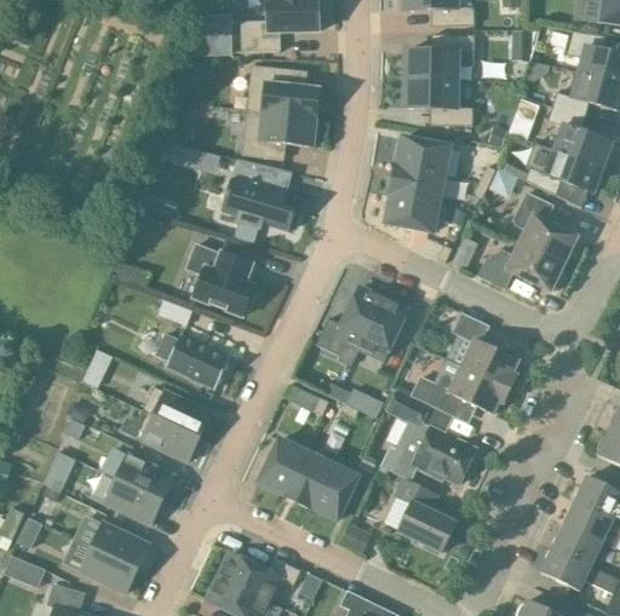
[(268,19),(241,19),(241,51),(280,51),(280,32),(319,30),(319,23),(323,23),(323,5),(319,5),(317,0),(268,0),(268,19)]
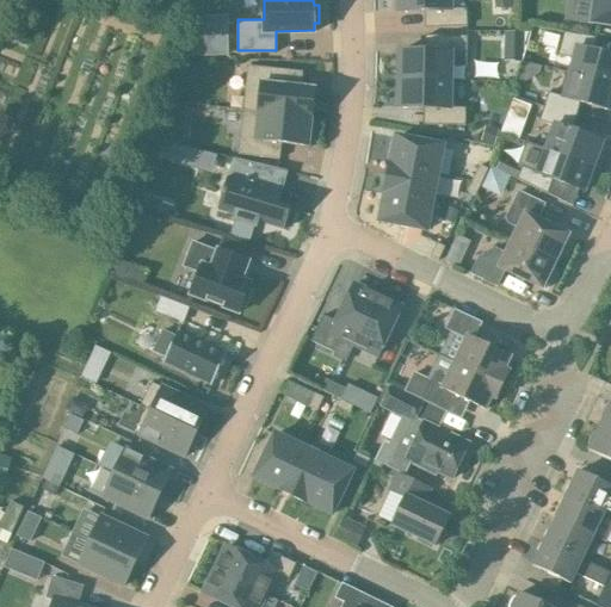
[(451,7),(450,0),(395,0),(396,8),(399,8),(399,11),(432,10),(433,25),(468,24),(467,6),(451,7)]
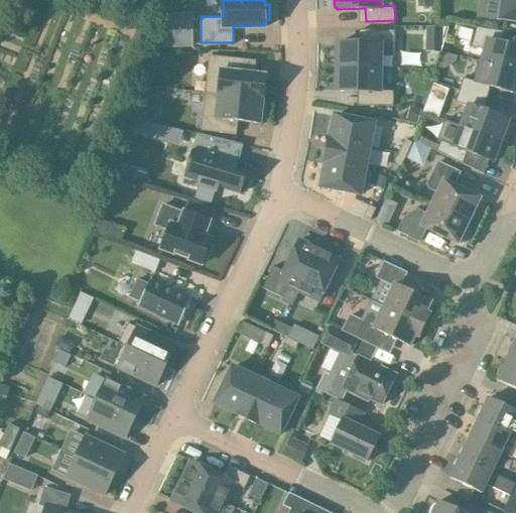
[(503,0),(501,17),(515,19),(515,0),(503,0)]
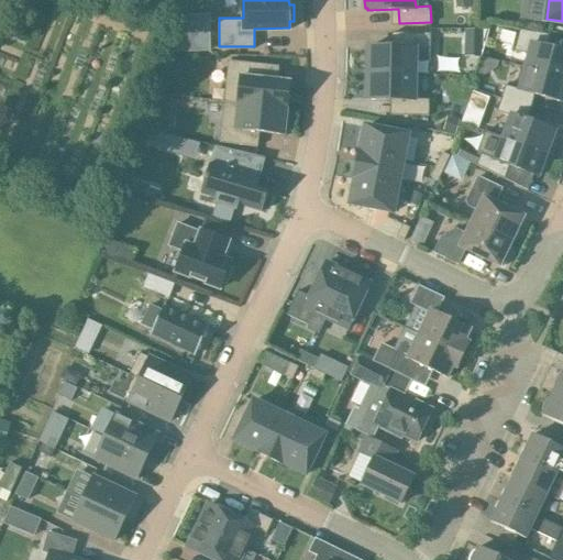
[(464,40),(481,40),(481,26),(465,26),(464,40)]
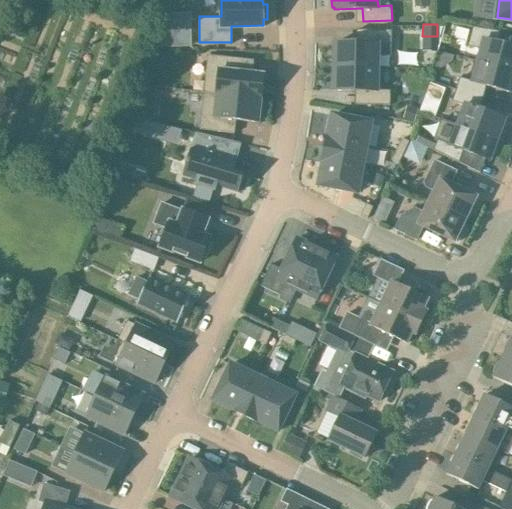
[(478,59),(511,67),(511,46),(498,43),(501,31),(473,26),(468,45),(481,48),(478,59)]
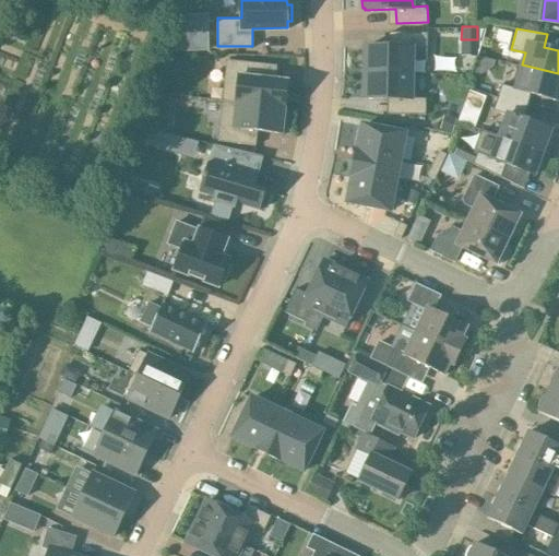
[(180,30),(173,47),(207,47),(207,30),(180,30)]
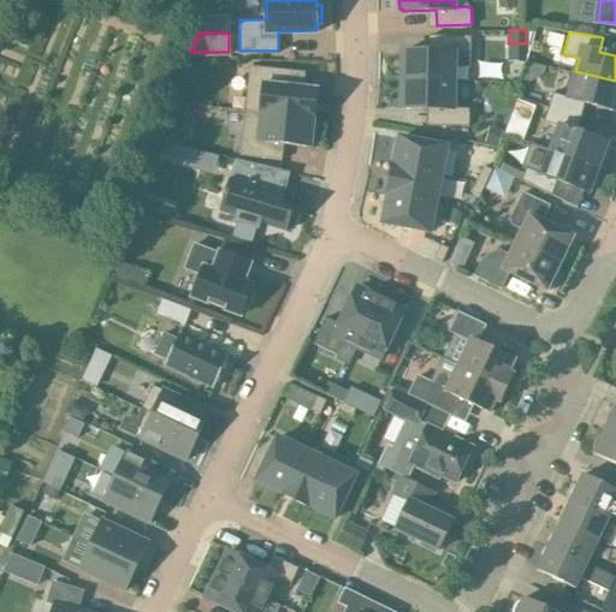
[(402,66),(402,77),(455,78),(455,64),(471,64),(472,35),(428,34),(428,35),(437,35),(437,49),(402,49),(402,52),(398,52),(398,66),(402,66)]
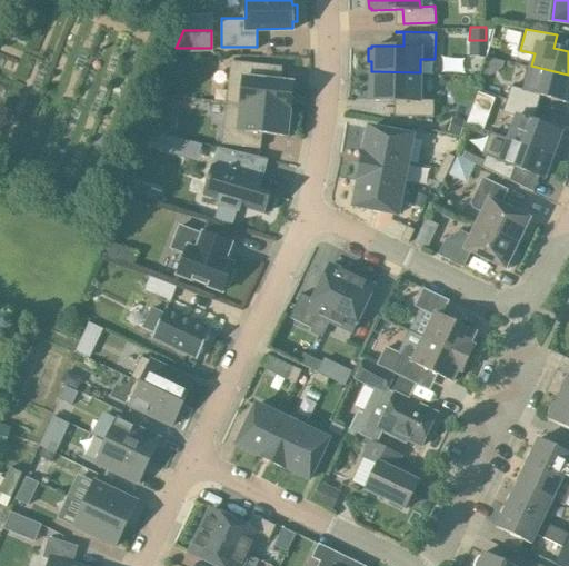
[(175,52),(166,75),(179,80),(188,58),(175,52)]
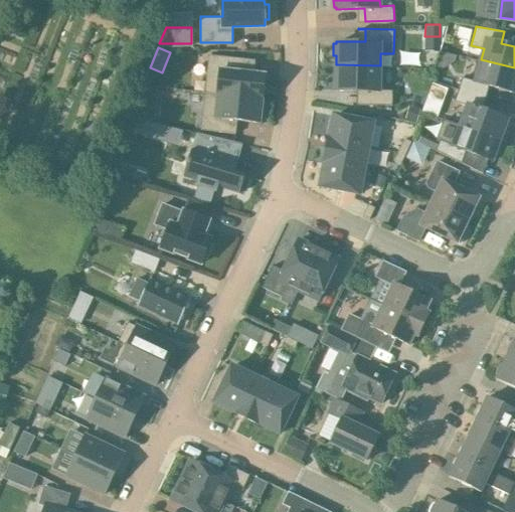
[(209,53),(205,92),(262,98),(263,98),(264,88),(267,88),(268,75),(265,75),(265,73),(242,70),(243,57),(237,56),(209,53)]
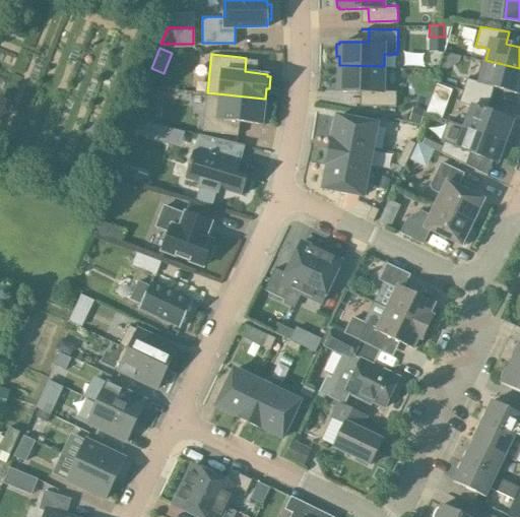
[(519,68),(485,60),(480,81),(467,77),(464,88),(492,98),(494,86),(519,92),(519,68)]
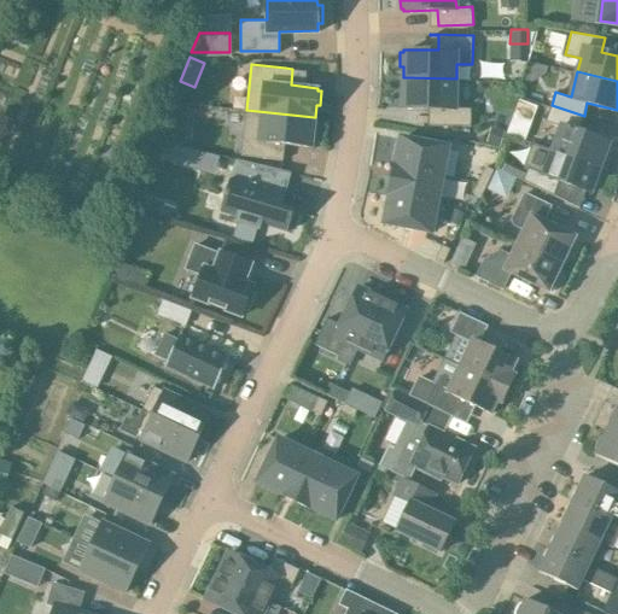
[(456,79),(403,77),(402,89),(400,89),(398,104),(402,104),(402,107),(436,107),(436,123),(429,123),(471,124),(471,107),(455,106),(456,79)]
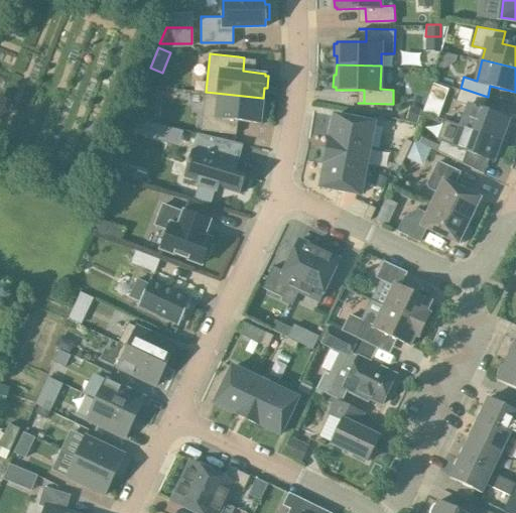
[(433,82),(428,96),(443,101),(448,88),(433,82)]
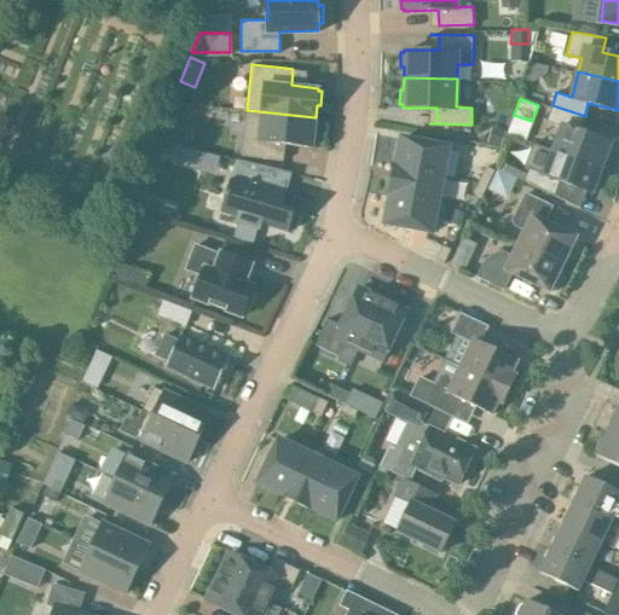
[(171,117),(187,119),(189,104),(173,103),(171,117)]
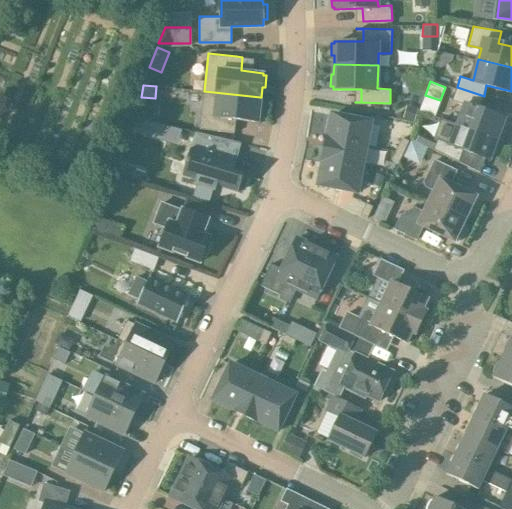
[(465,104),(458,123),(498,138),(505,118),(479,109),(483,97),(484,96),(457,87),(456,88),(452,100),(465,104)]
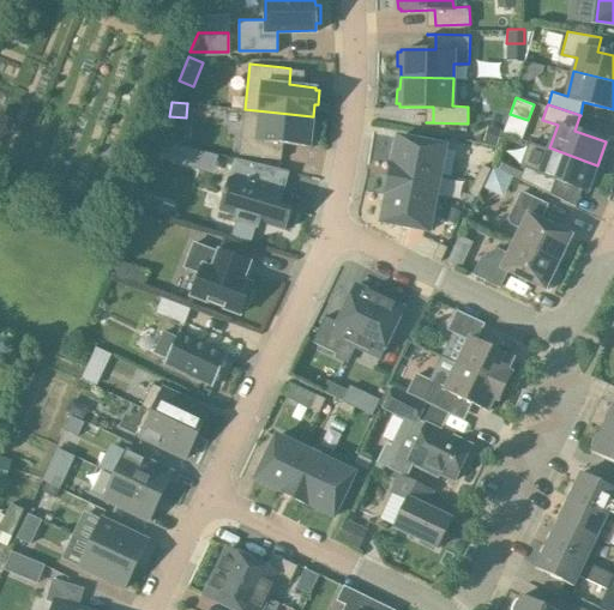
[(312,116),(245,109),(240,155),(274,158),(275,143),(309,146),(309,144),(313,144),(314,130),(311,130),(312,116)]
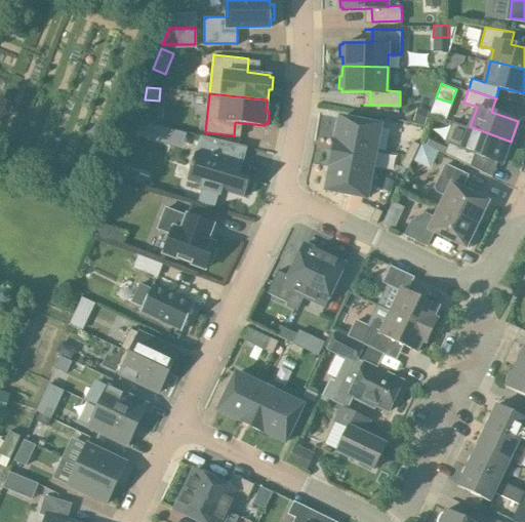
[(417,108),(414,119),(425,122),(429,111),(417,108)]
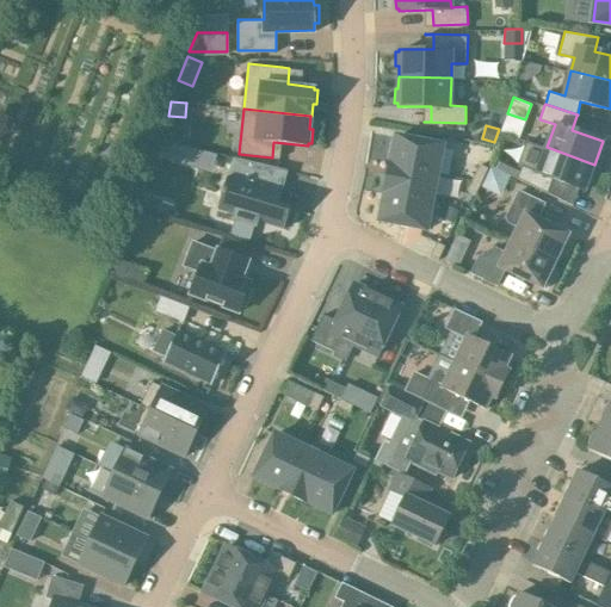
[(443,143),(396,134),(390,161),(438,171),(443,143)]
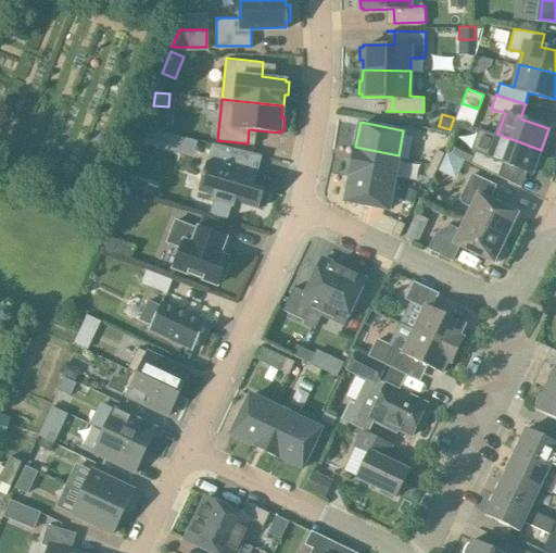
[(146,134),(162,139),(164,130),(148,126),(146,134)]
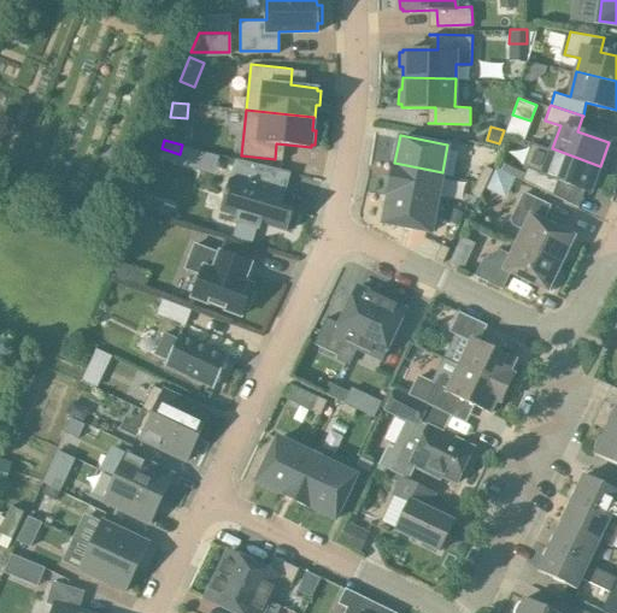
[(552,148),(542,172),(528,168),(523,180),(553,195),(559,181),(591,193),(591,189),(594,190),(599,178),(595,177),(600,166),(552,148)]
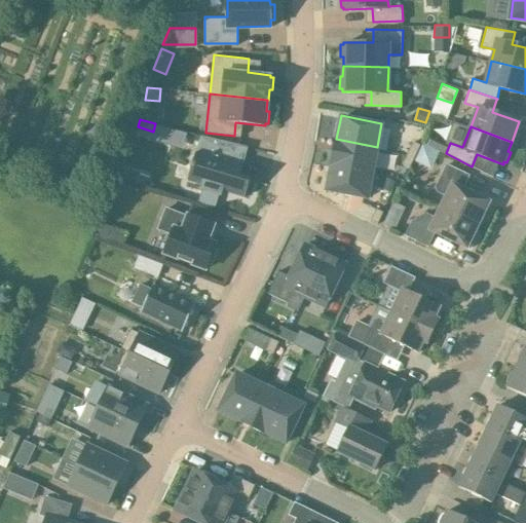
[(190,179),(204,183),(203,187),(202,187),(201,188),(221,194),(221,193),(219,192),(221,188),(245,195),(245,193),(242,193),(248,178),(250,179),(250,177),(237,174),(239,165),(241,166),(242,164),(233,162),(238,145),(248,147),(248,145),(203,135),(202,136),(204,137),(200,152),(198,151),(197,153),(198,153),(195,164),(194,163),(193,166),(195,166),(191,178),(190,177),(190,179)]
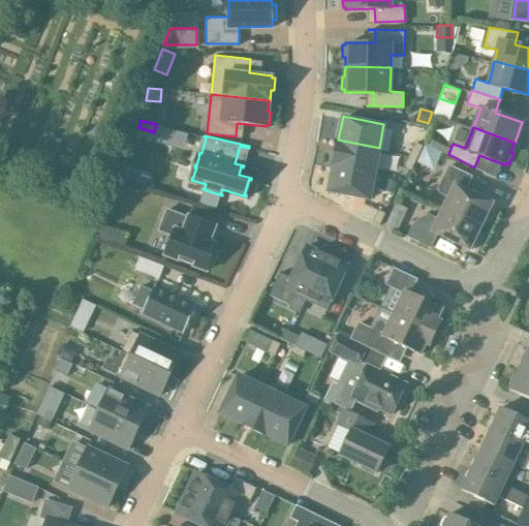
[(338,140),(333,165),(334,165),(374,174),(379,148),(338,140)]
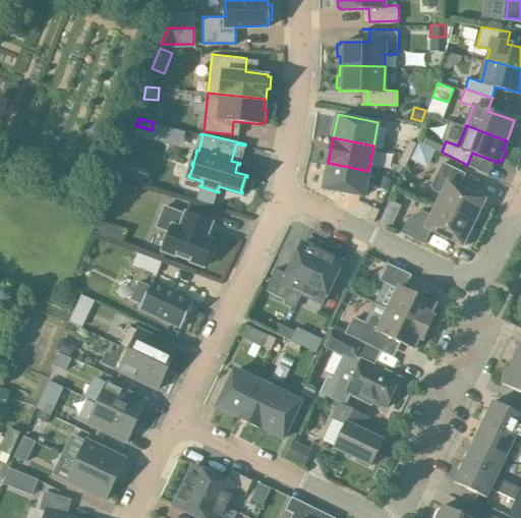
[(409,138),(405,150),(412,153),(416,141),(409,138)]
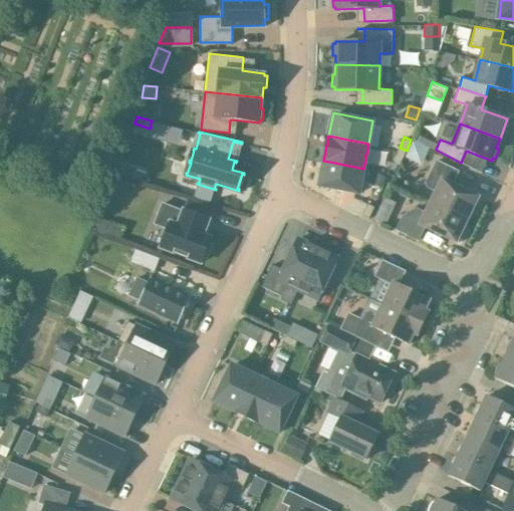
[(430,147),(414,139),(406,155),(422,163),(430,147)]
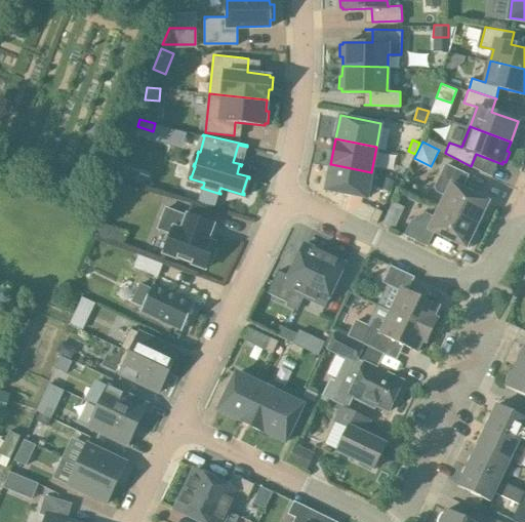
[(415,154),(408,151),(403,162),(410,165),(415,154)]
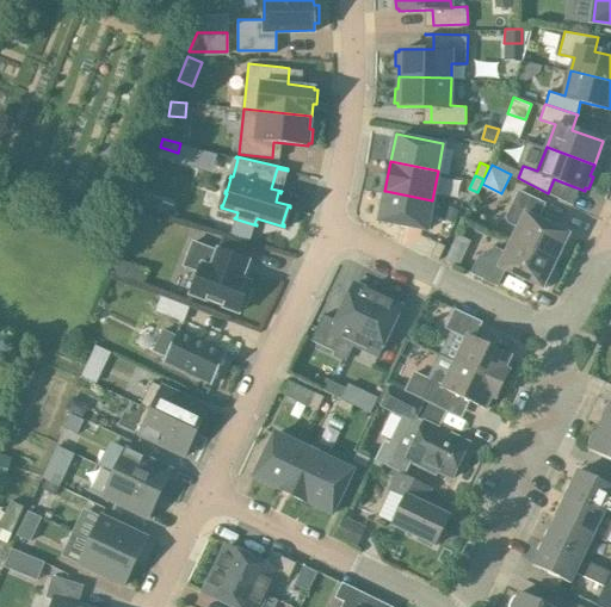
[(432,200),(386,191),(380,218),(426,228),(432,200)]
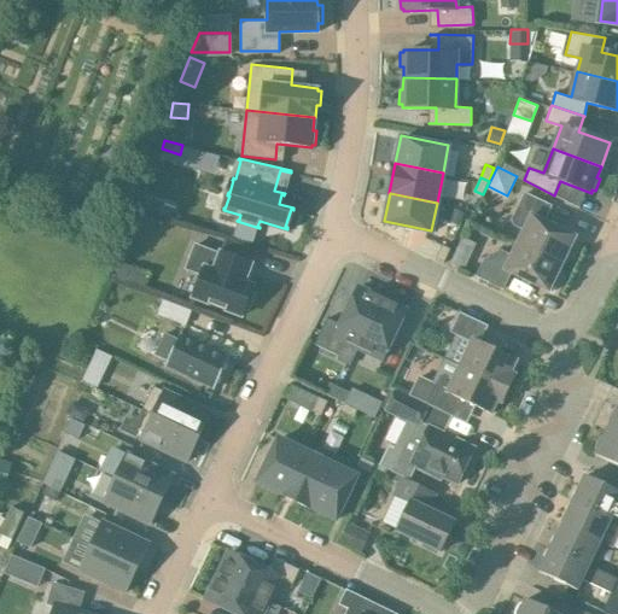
[(519,243),(563,264),(569,252),(572,253),(578,240),(575,239),(576,237),(544,222),(552,205),(526,193),(513,220),(516,224),(525,229),(519,243)]
